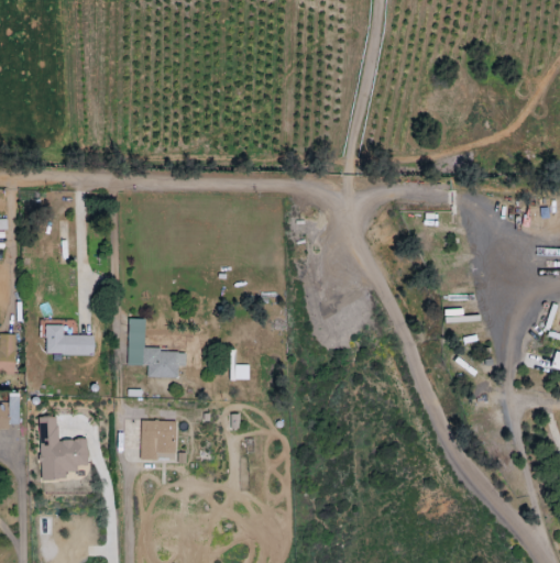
[(147,377),(178,377),(178,366),(186,366),(186,351),(145,350),(146,319),(130,319),(128,365),(149,366),(147,377)]
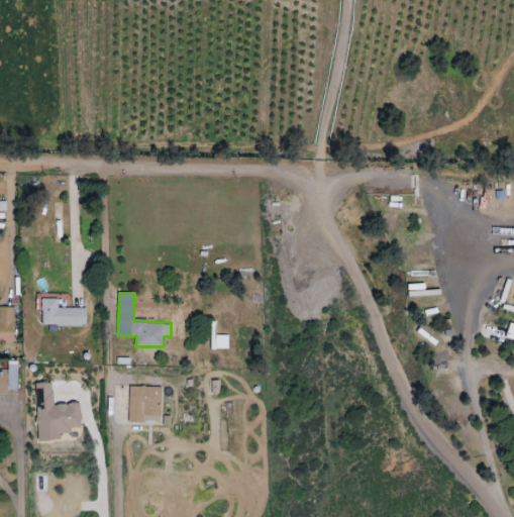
[(87,308),(59,308),(59,299),(42,299),(43,326),(87,325),(87,308)]
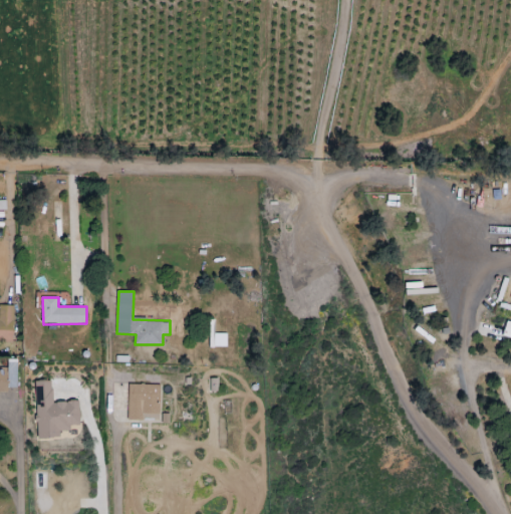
[(0,392),(9,393),(9,388),(18,388),(19,362),(9,362),(9,369),(0,368),(0,392)]
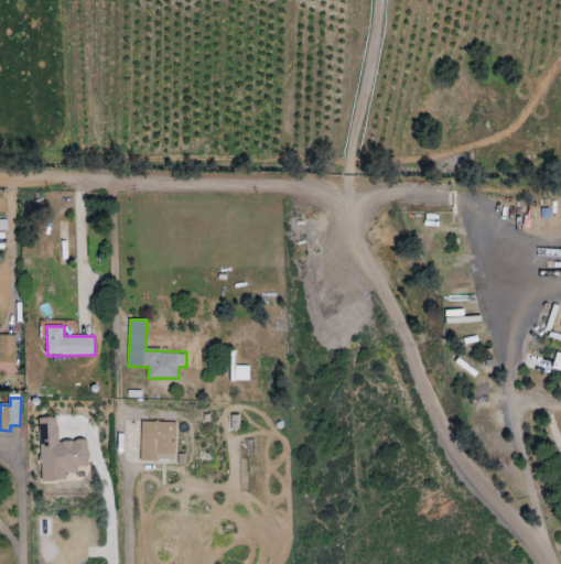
[(89,441),(60,442),(58,419),(40,419),(42,481),(67,480),(66,473),(79,473),(78,467),(90,466),(89,441)]
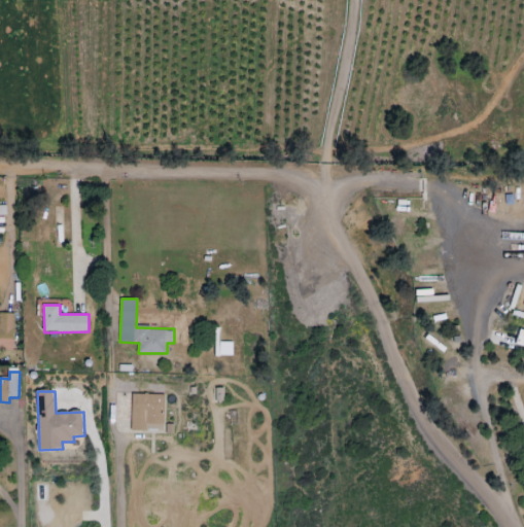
[(166,394),(133,393),(132,430),(165,430),(166,394)]
